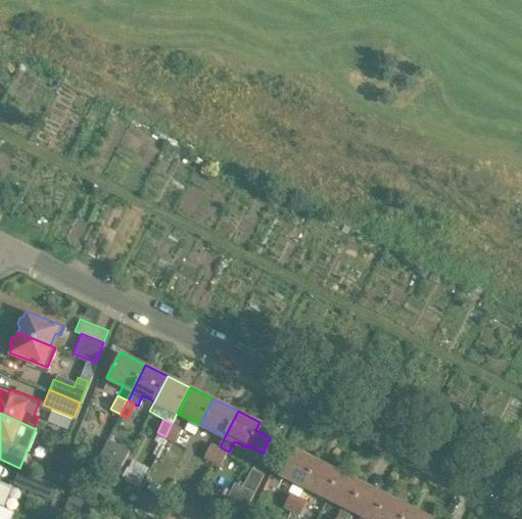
[(172,423),(165,436),(173,440),(180,427),(172,423)]
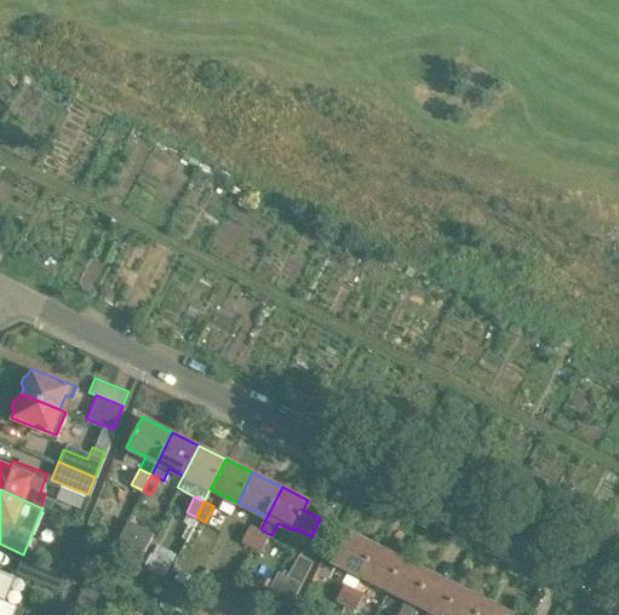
[(241,540),(253,546),(261,529),(250,523),(241,540)]
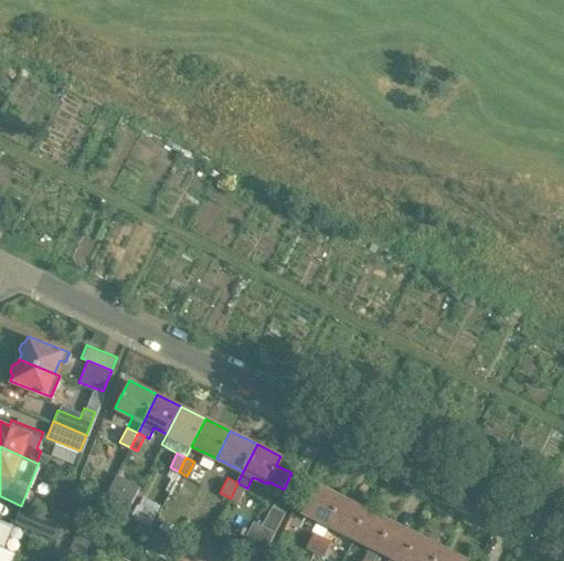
[(237,483),(231,498),(237,501),(245,487),(237,483)]
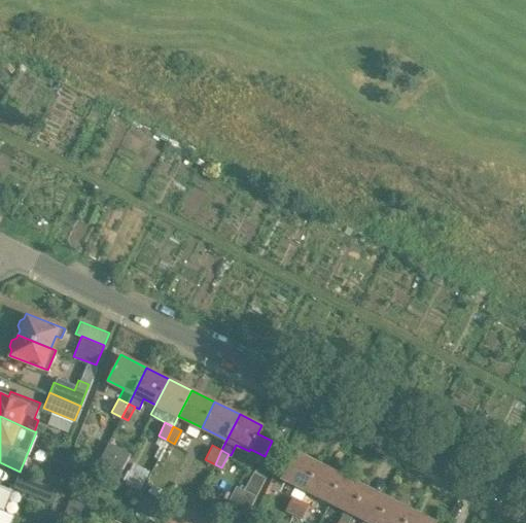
[(294,451),(281,477),(305,489),(318,463),(294,451)]
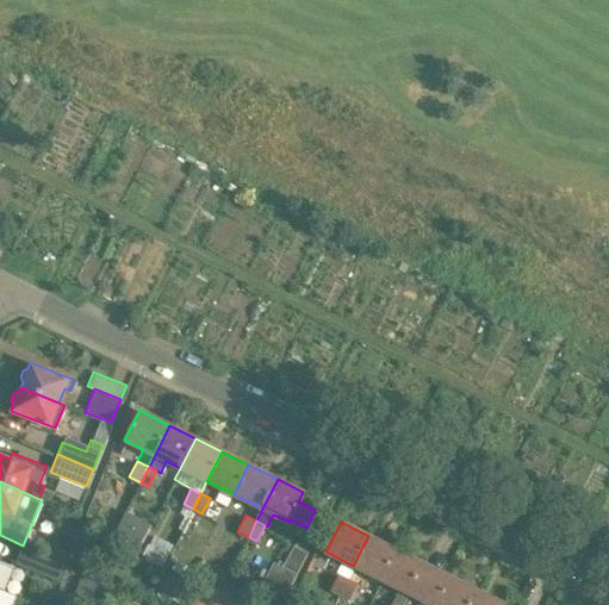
[(154,535),(143,556),(162,566),(173,544),(154,535)]
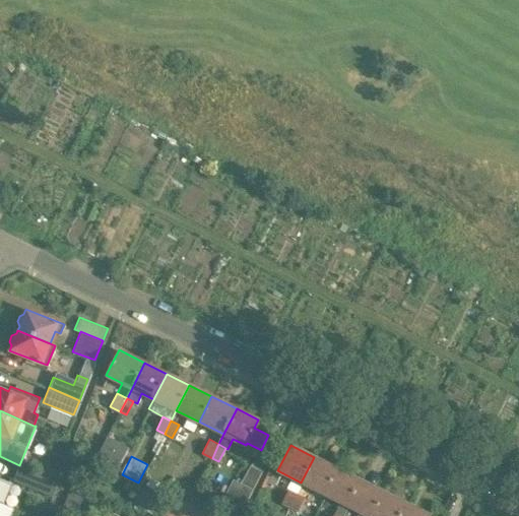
[(314,457),(301,482),(324,494),(337,468),(314,457)]
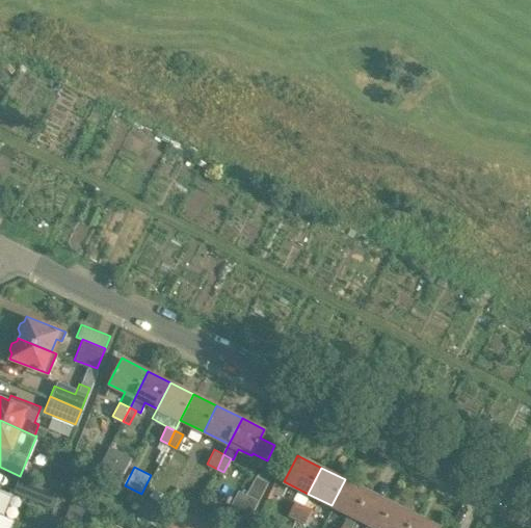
[(227,510),(247,520),(267,480),(255,474),(245,493),(237,489),(227,510)]
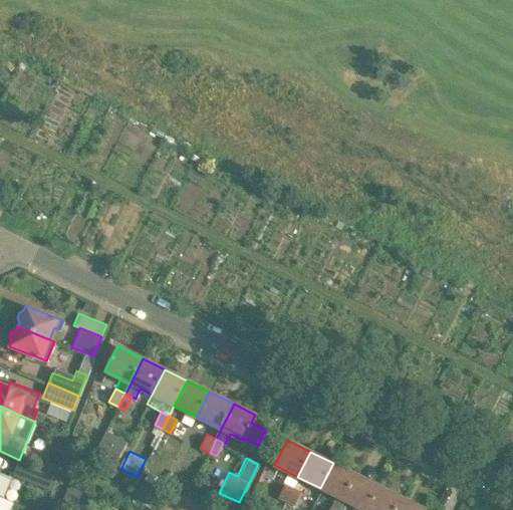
[(333,463),(320,488),(335,496),(327,509),(337,509),(338,509),(343,500),(356,474),(333,463)]
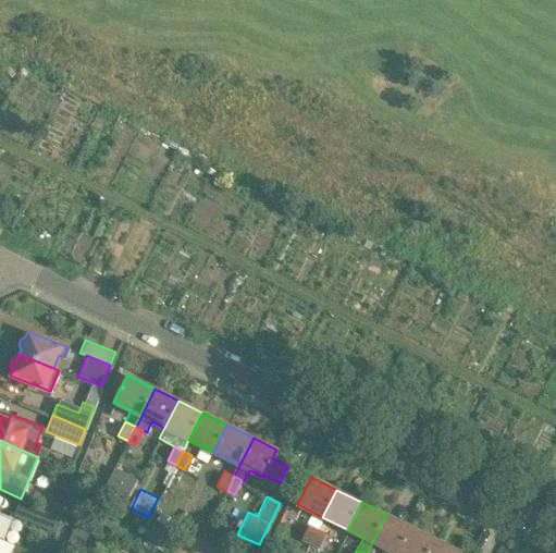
[(159,511),(156,518),(165,524),(170,515),(159,511)]
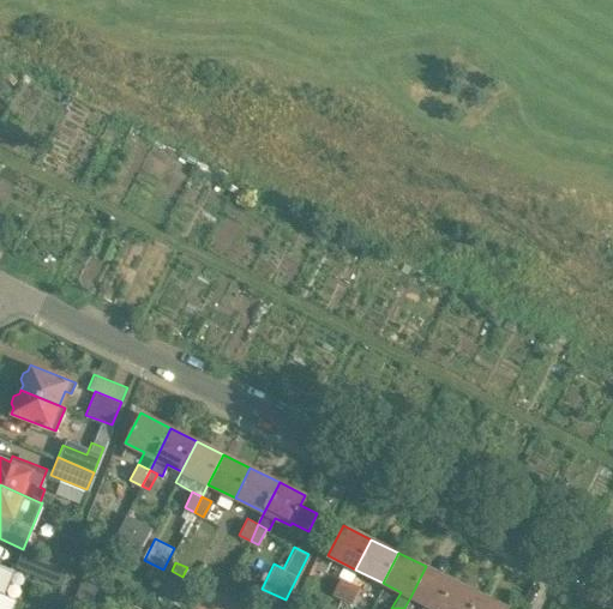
[(426,566),(410,597),(434,608),(438,608),(452,580),(426,566)]
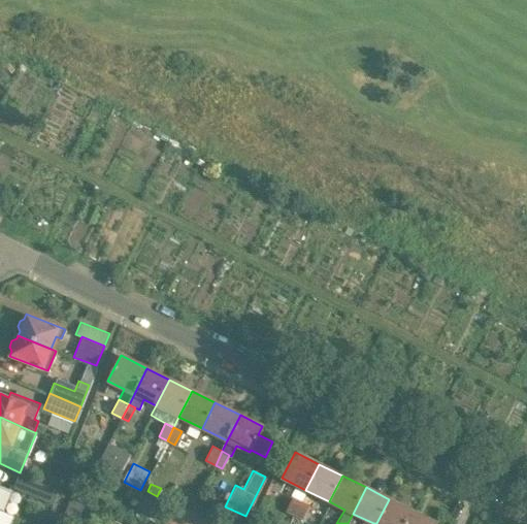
[(138,493),(131,509),(146,516),(154,500),(138,493)]
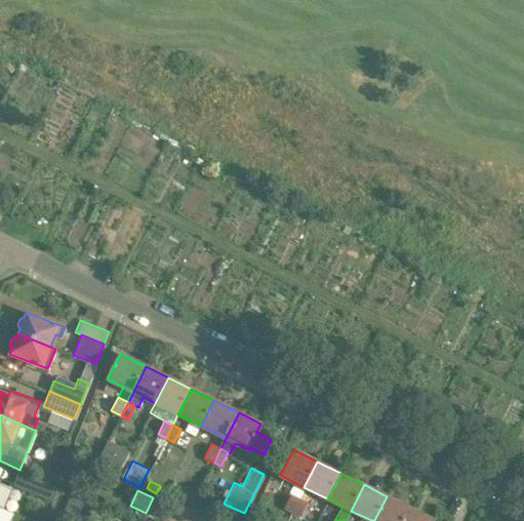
[(283,507),(292,511),(298,497),(290,493),(283,507)]
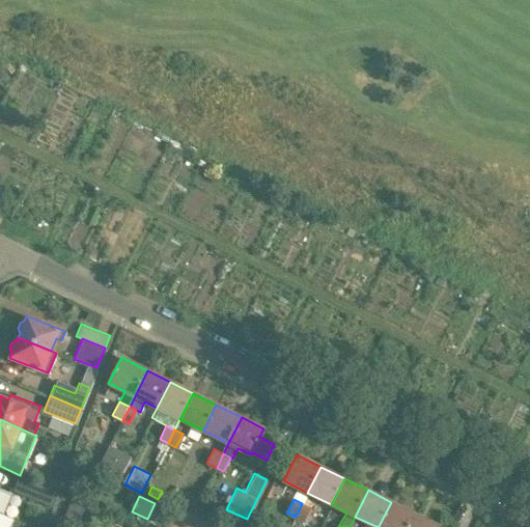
[(391,502),(379,526),(408,526),(415,514),(391,502)]
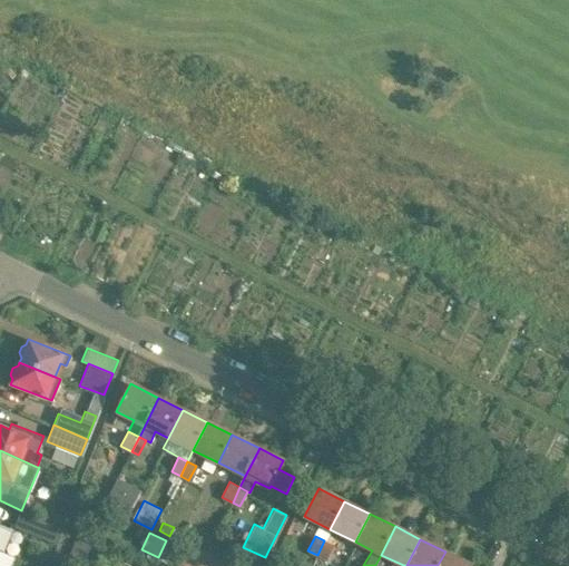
[(166,540),(158,557),(168,563),(177,546),(166,540)]
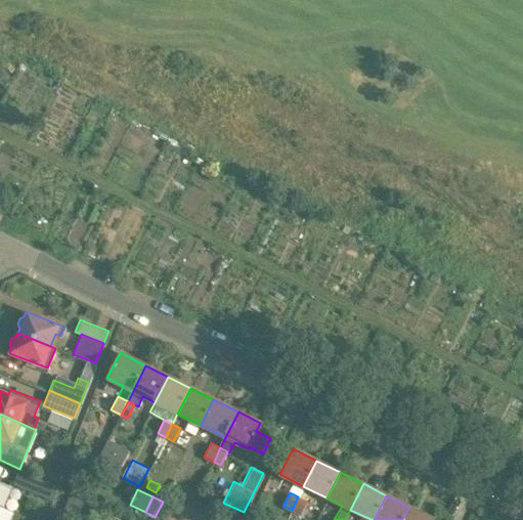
[(298,496),(292,510),(300,514),(306,501),(298,496)]
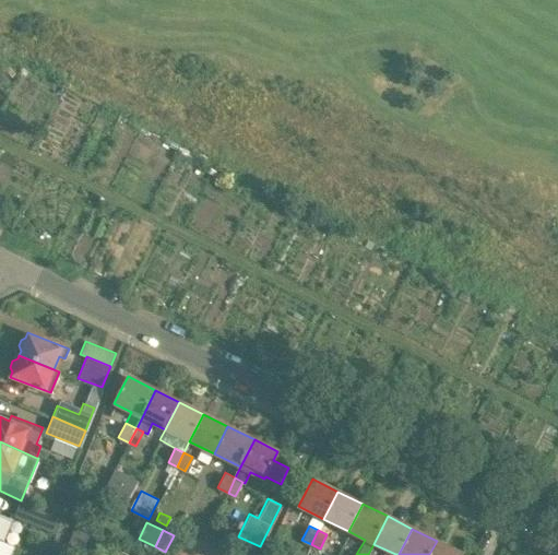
[(8,554),(13,544),(0,538),(0,554),(8,554)]
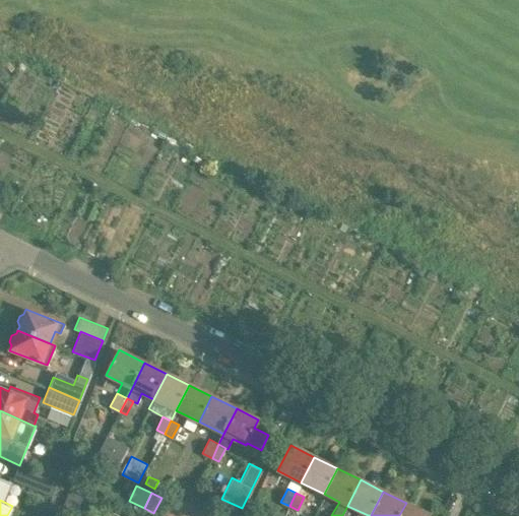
[(406,503),(399,515),(429,515),(430,515),(406,503)]
